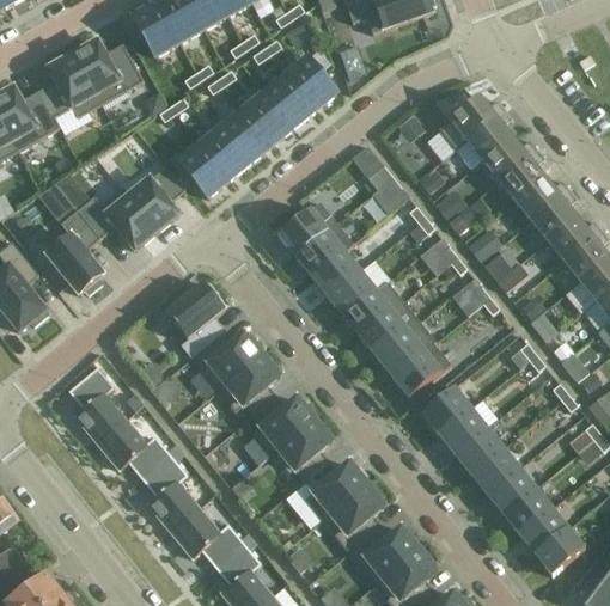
[(158,0),(156,1),(178,42),(202,29),(185,0),(158,0)]
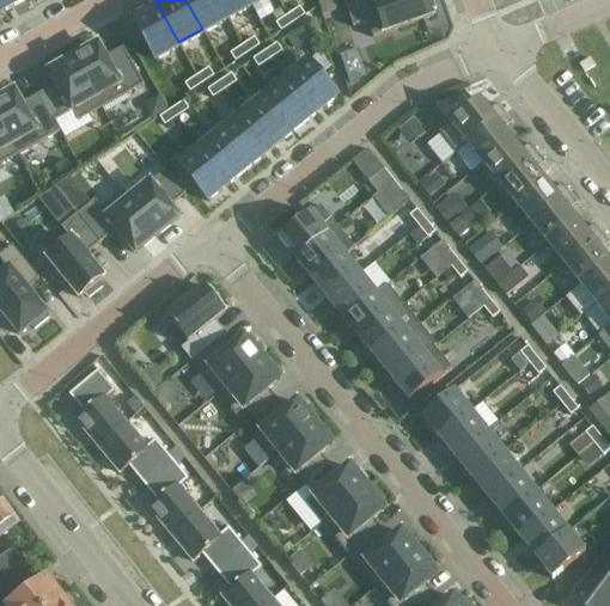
[(185,0),(202,29),(226,16),(218,0),(185,0)]
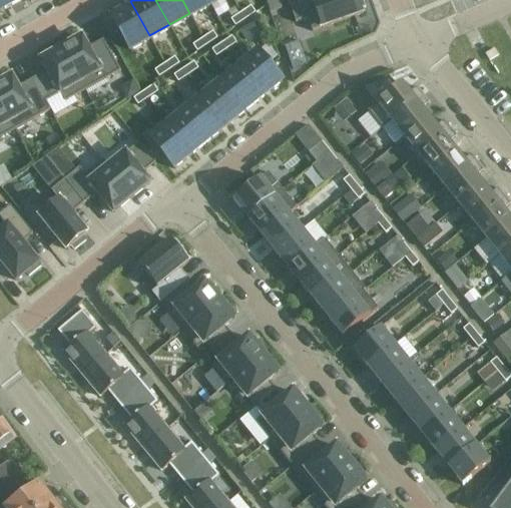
[(182,0),(189,13),(209,1),(208,0),(182,0)]
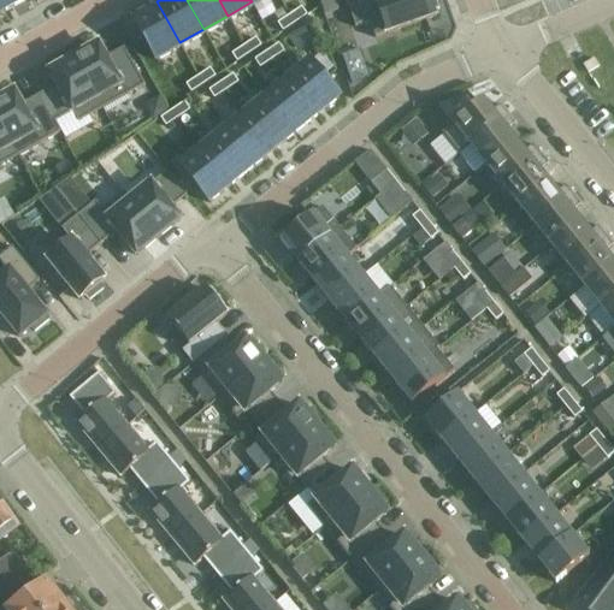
[(318,0),(319,1),(323,12),(336,7),(334,0),(318,0)]
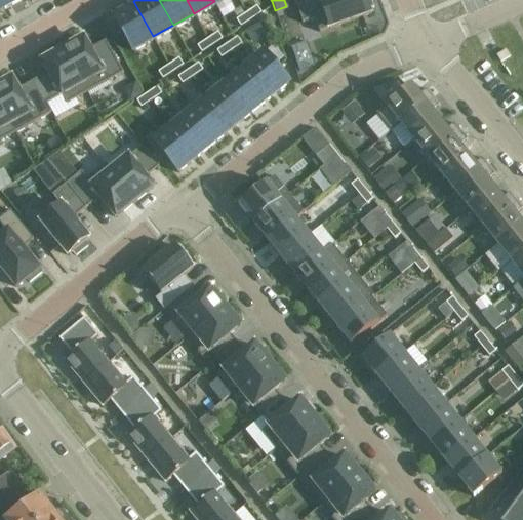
[(294,0),(300,18),(313,14),(318,28),(370,10),(368,5),(372,4),(370,0),(294,0)]
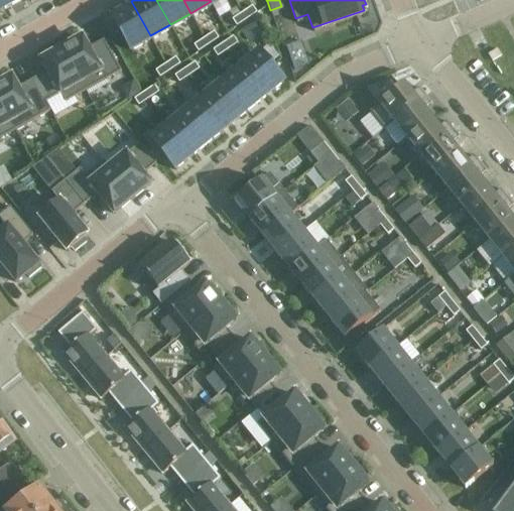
[(131,1),(110,13),(129,47),(150,35),(131,1)]
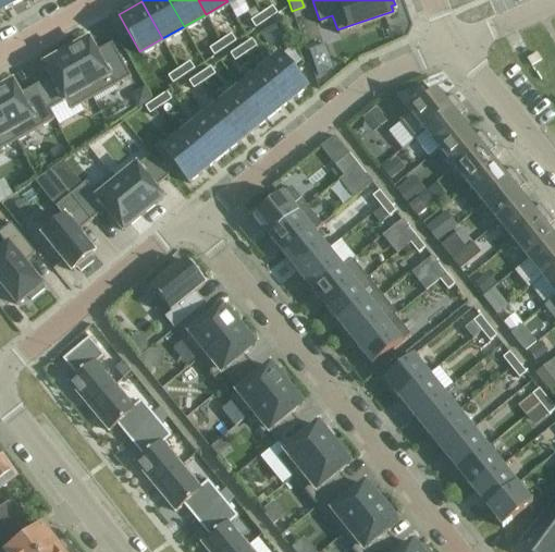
[(271,3),(260,10),(264,17),(275,10),(271,3)]
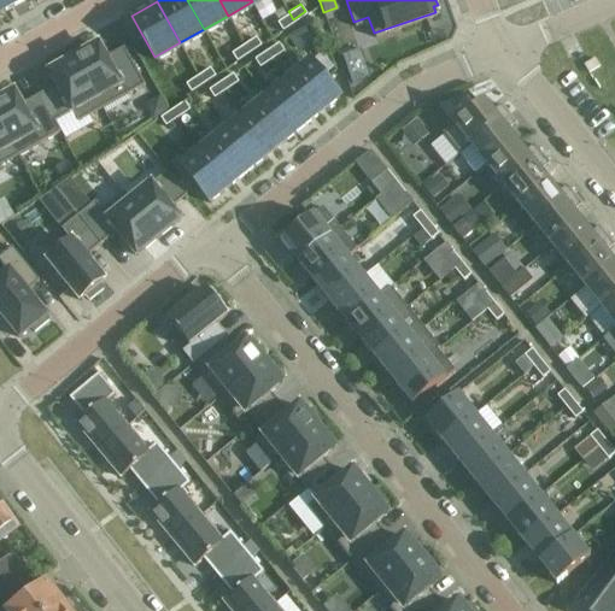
[(288,11),(276,19),(281,28),(293,19),(288,11)]
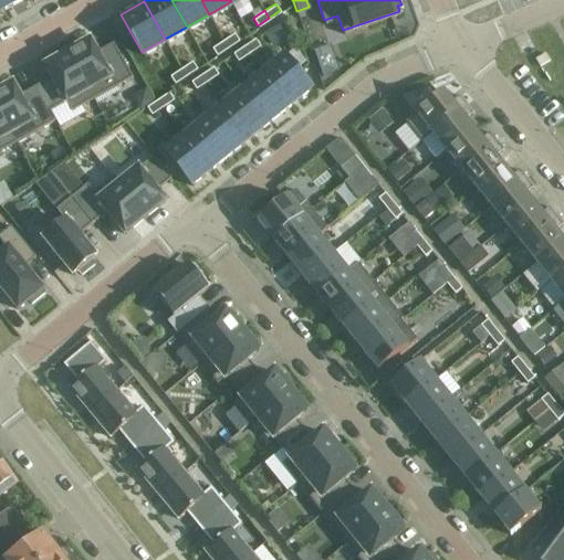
[(233,31),(222,39),(227,45),(238,39),(233,31)]
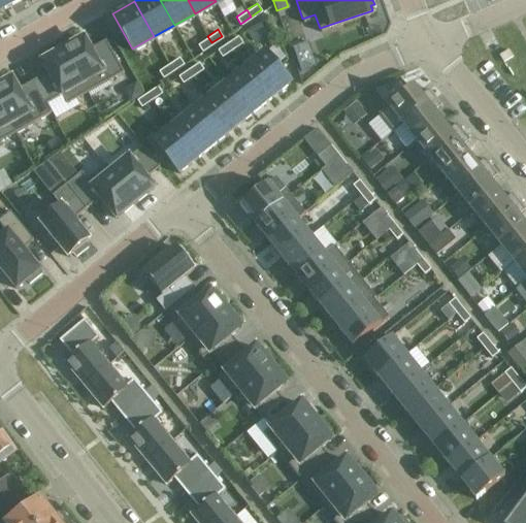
[(237,34),(227,41),(231,47),(241,40),(237,34)]
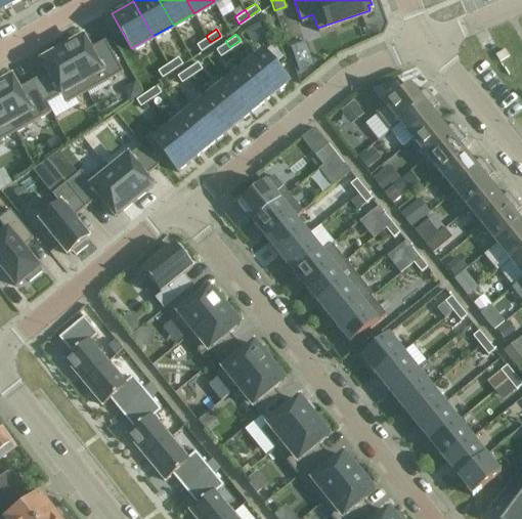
[(82,35),(61,46),(85,89),(122,69),(103,37),(88,46),(82,35)]
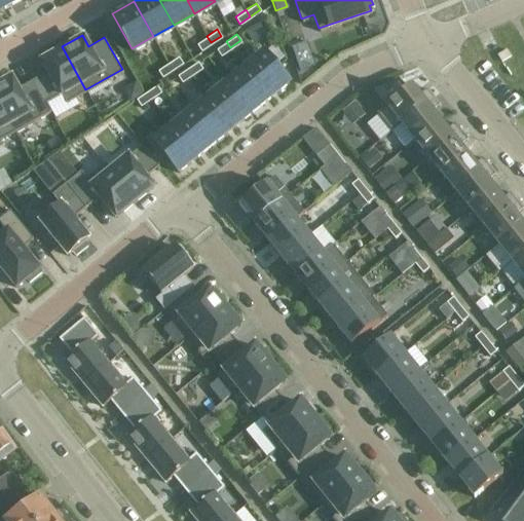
[(207,36),(196,42),(200,49),(211,42),(207,36)]
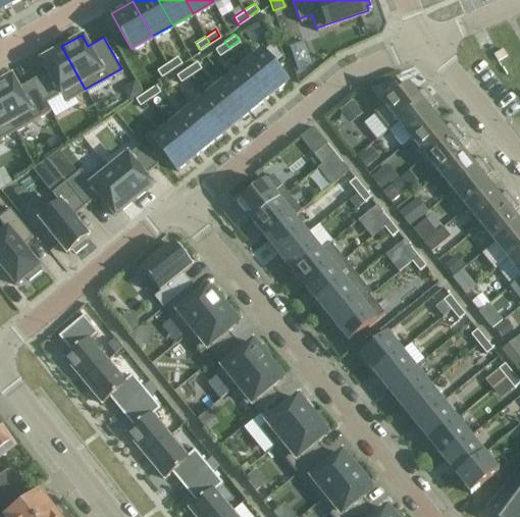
[(304,38),(289,43),(297,66),(312,61),(304,38)]
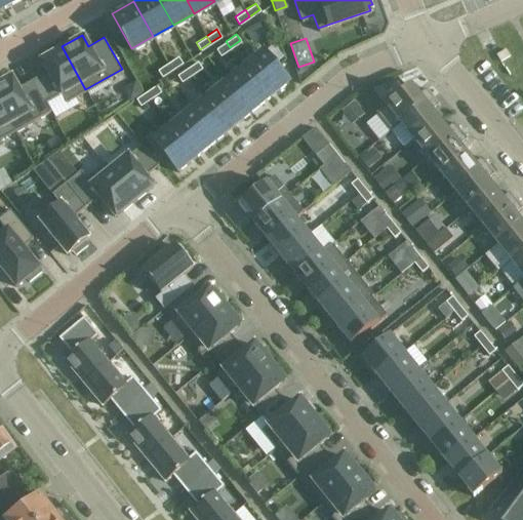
[(226,41),(215,47),(219,54),(230,47),(226,41)]
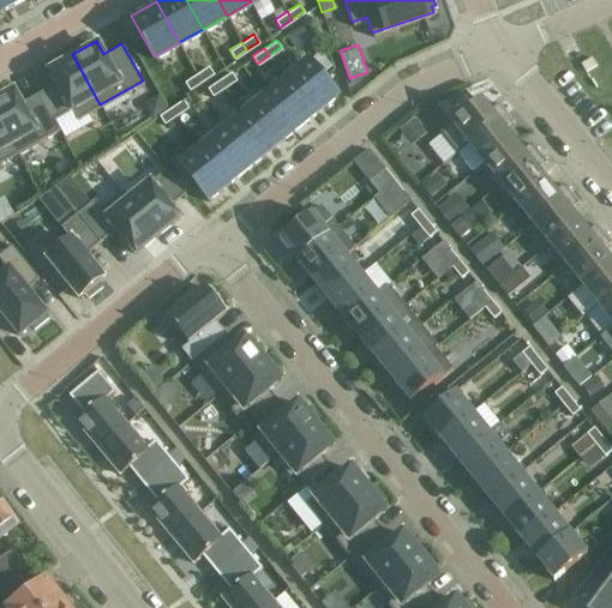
[(595,91),(611,79),(591,50),(574,62),(595,91)]
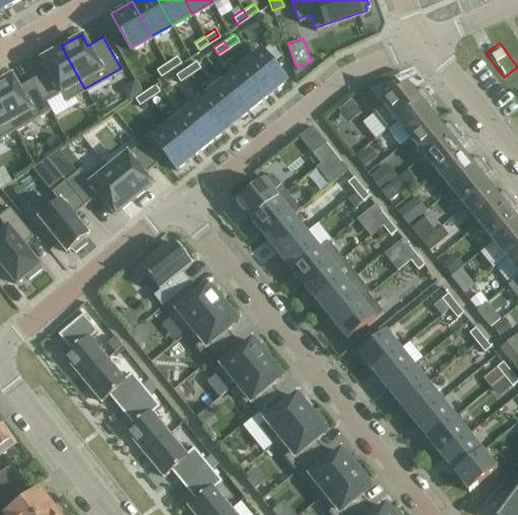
[(47,68),(31,77),(49,109),(50,108),(46,100),(60,91),(64,100),(84,88),(61,46),(41,58),(47,68)]
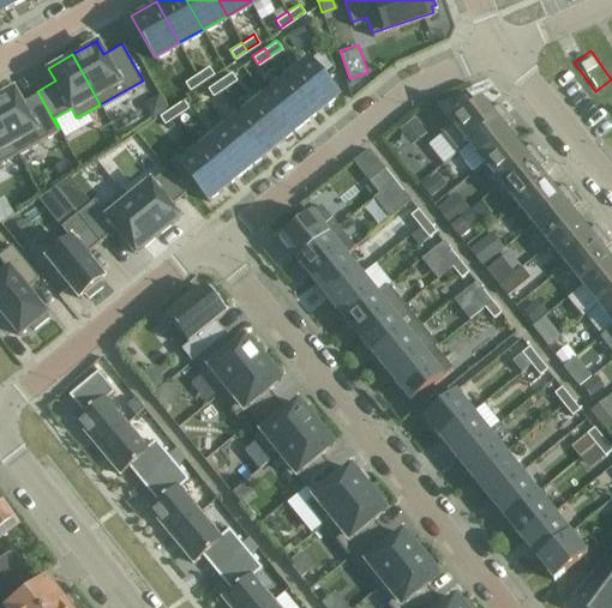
[(307,58),(285,76),(315,112),(336,94),(307,58)]
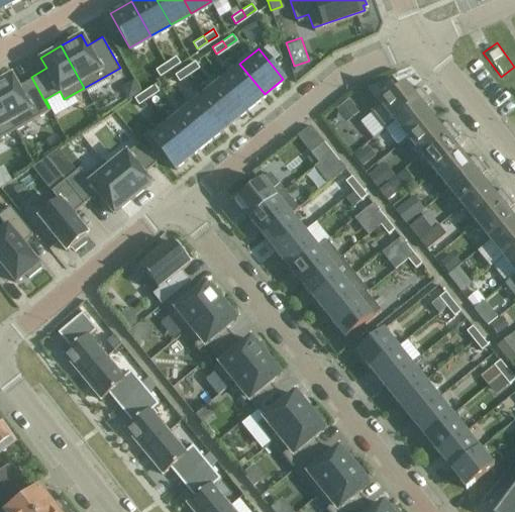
[(175,54),(165,61),(169,68),(179,61),(175,54)]
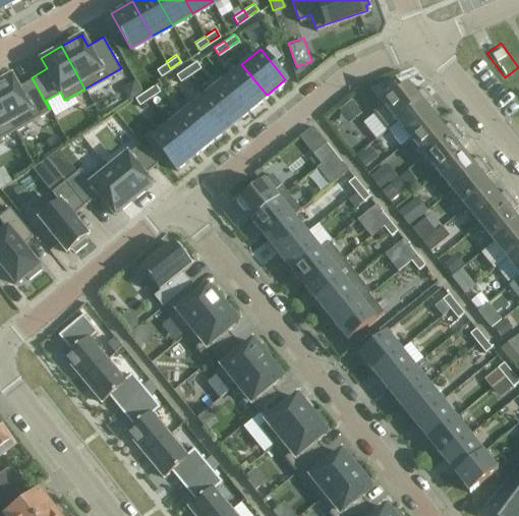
[(195,59),(185,66),(189,73),(199,66),(195,59)]
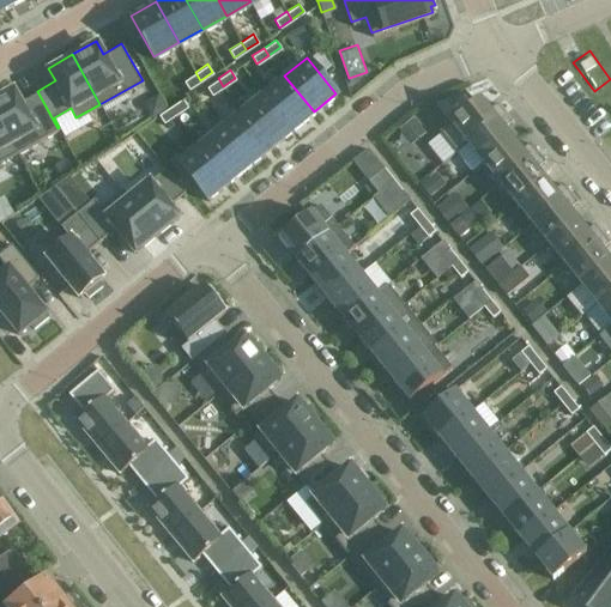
[(195,72),(183,80),(188,87),(200,80),(195,72)]
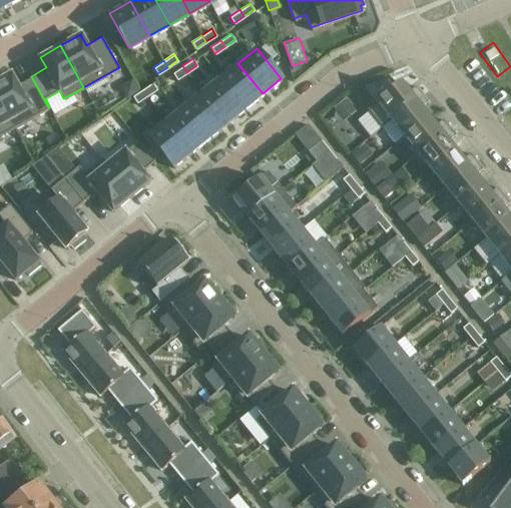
[(237,63),(220,77),(244,107),(263,93),(237,63)]
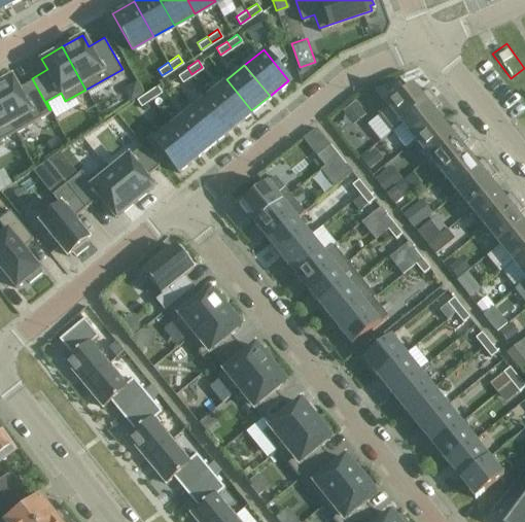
[(187,67),(177,74),(181,80),(191,74),(187,67)]
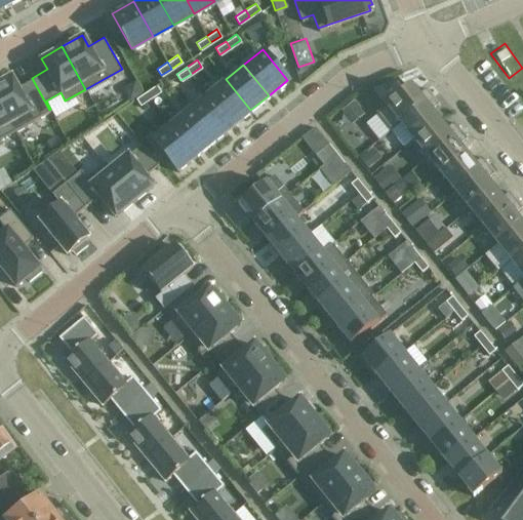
[(10,75),(0,81),(0,105),(14,129),(49,110),(32,78),(16,86),(10,75)]
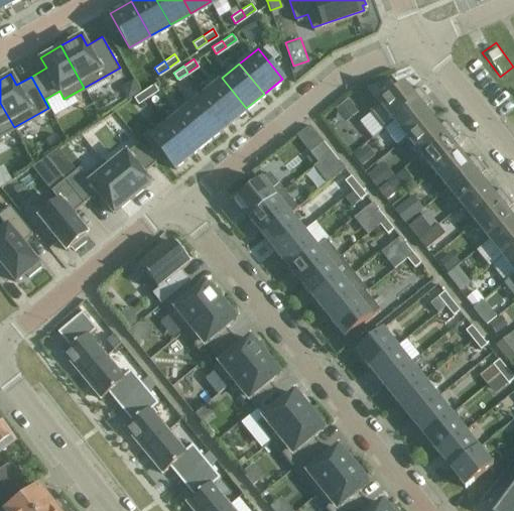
[(123,81),(121,88),(126,97),(139,90),(131,76),(123,81)]
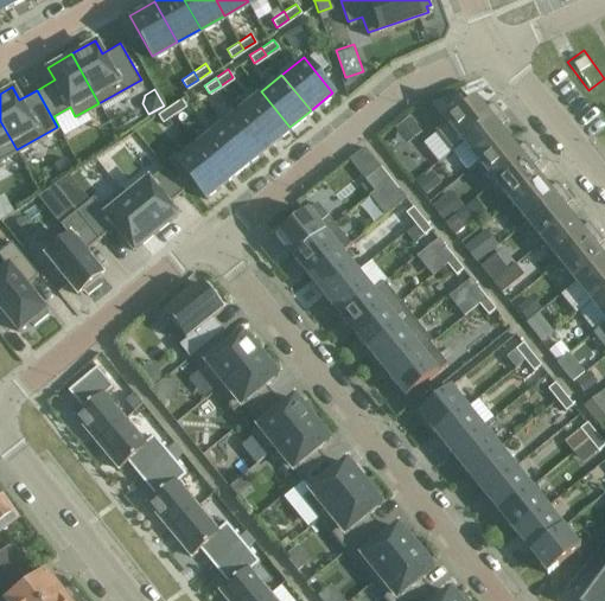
[(261,91),(240,108),(268,144),(290,127),(261,91)]
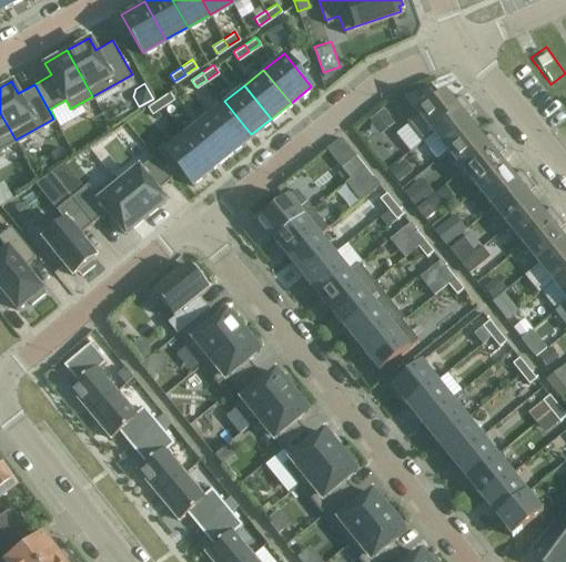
[(421,139),(467,101),(460,92),(452,99),(443,88),(432,98),(428,93),(412,106),(415,111),(405,119),(421,139)]
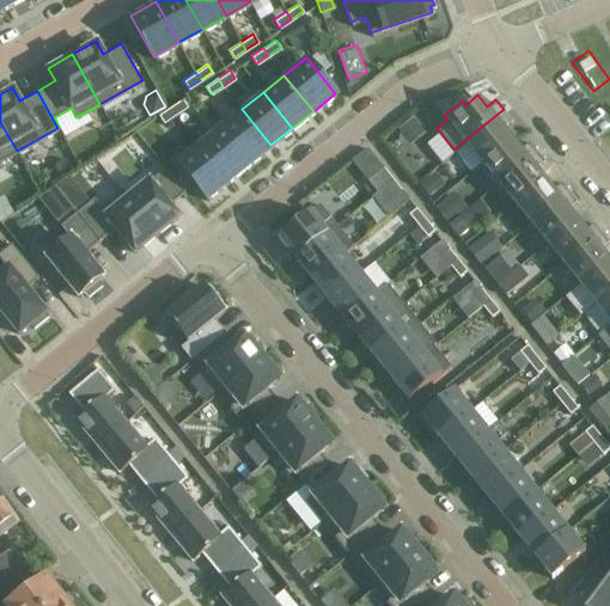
[(181,97),(169,105),(175,114),(187,105),(181,97)]
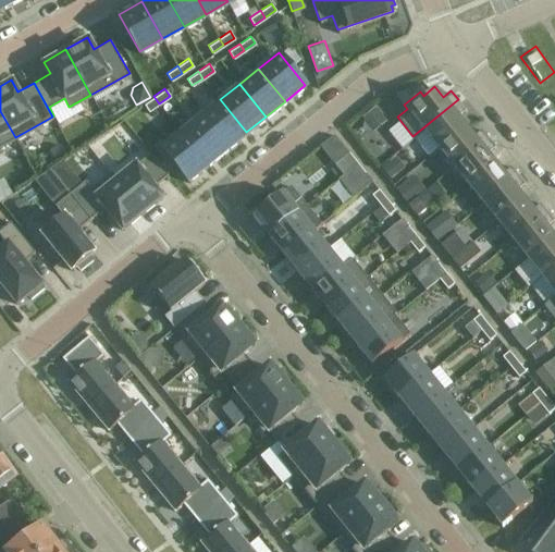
[(153,96),(144,103),(148,110),(159,103),(153,96)]
